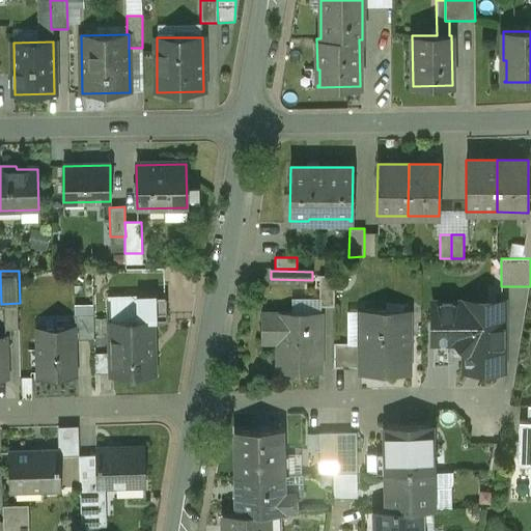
[(334,276),(319,276),(319,306),(334,307),(334,276)]
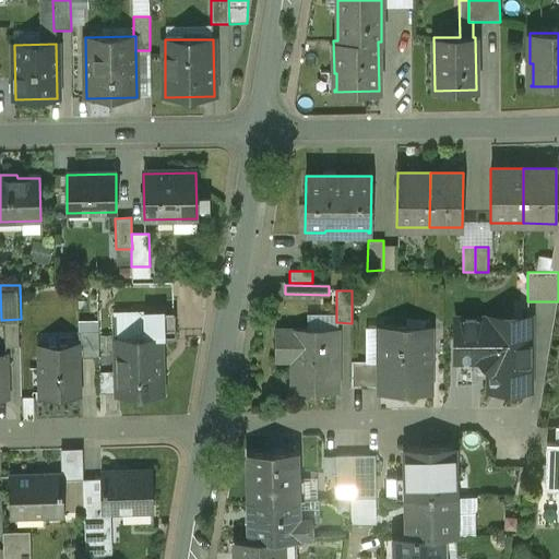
[(176,313),(143,314),(144,337),(159,337),(161,337),(176,337),(176,313)]
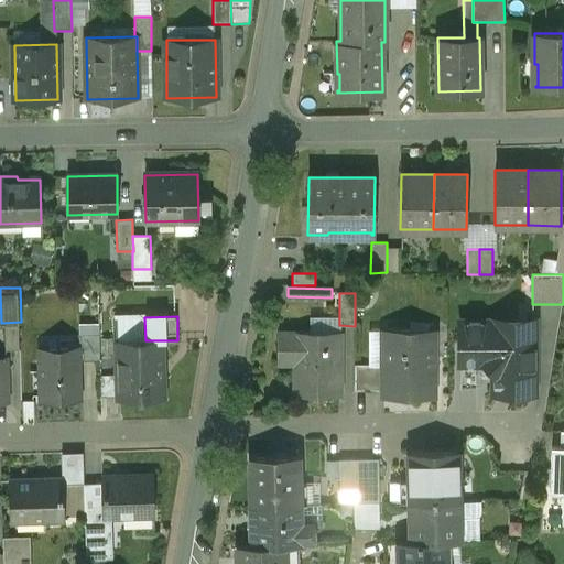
[(534,322),(462,322),(461,364),(476,364),(494,364),(494,392),(535,392),(534,322)]
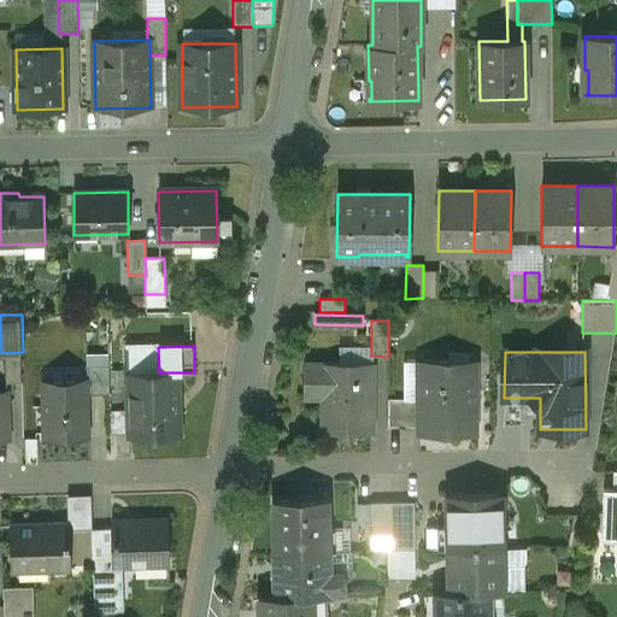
[(21,356),(6,356),(6,383),(21,383),(21,356)]
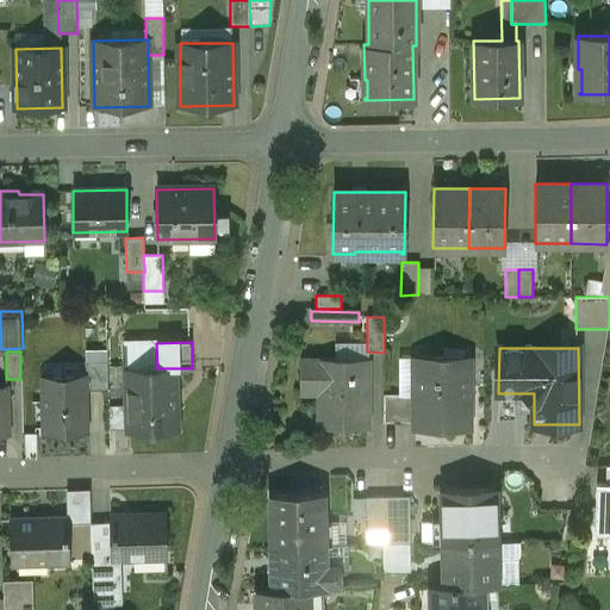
[(470,358),(415,356),(415,394),(414,423),(414,424),(470,424),(470,358)]
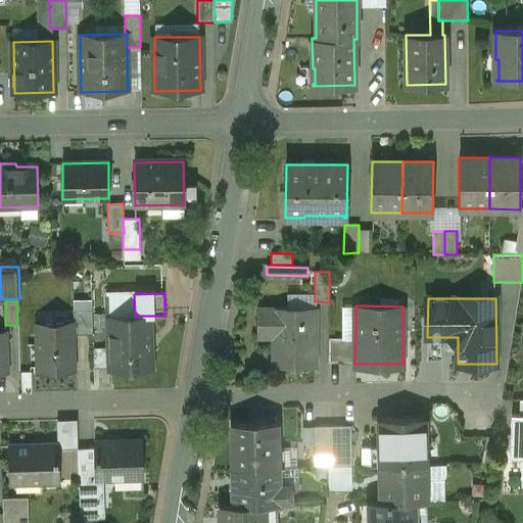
[(316,307),(275,307),(275,308),(258,308),(257,331),(275,331),(274,365),(315,366),(316,307)]
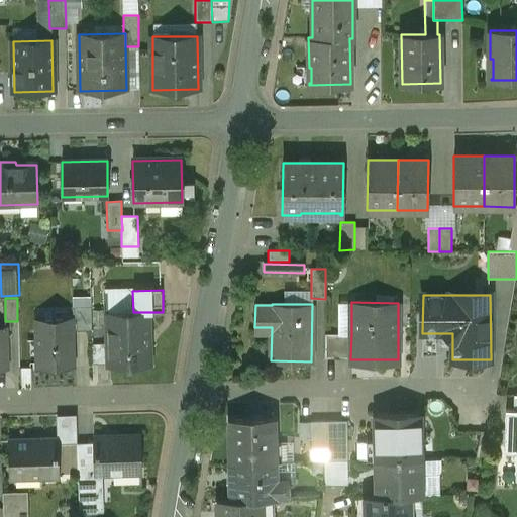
[(91,307),(73,308),(73,317),(74,317),(74,331),(91,331),(91,307)]
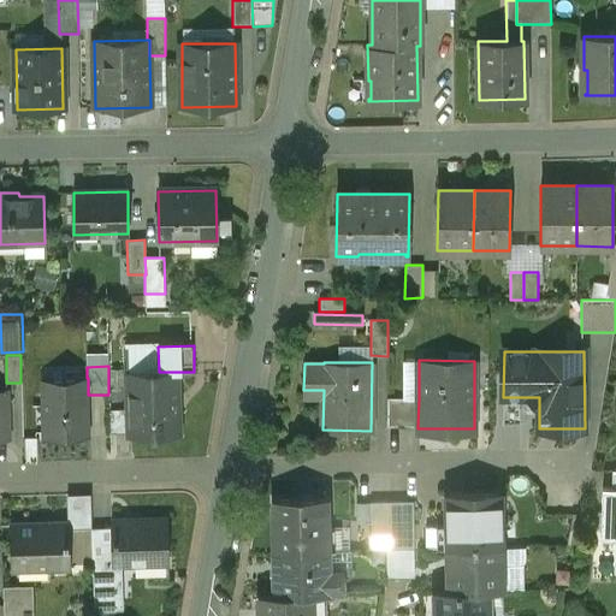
[(159,372),(128,373),(129,437),(178,436),(176,372),(159,372)]
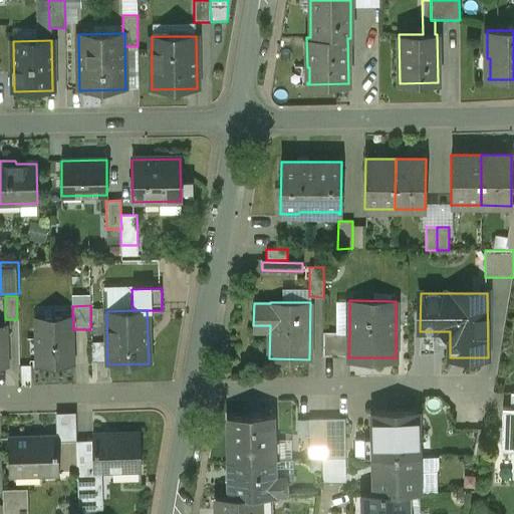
[(53,320),(33,321),(34,338),(37,338),(38,361),(54,360),(55,366),(71,365),(70,329),(73,329),(73,315),(72,315),(53,316),(53,320)]
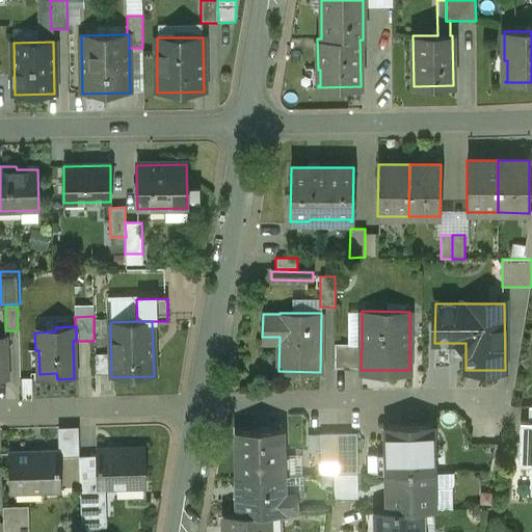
[(449,343),(434,343),(434,366),(449,366),(449,343)]
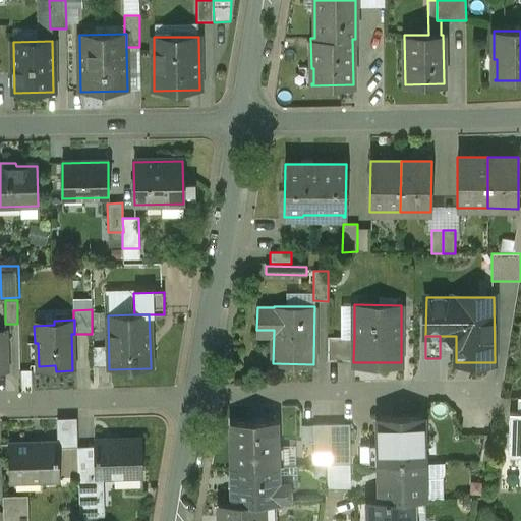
[(354,337),(328,337),(328,361),(353,361),(354,337)]
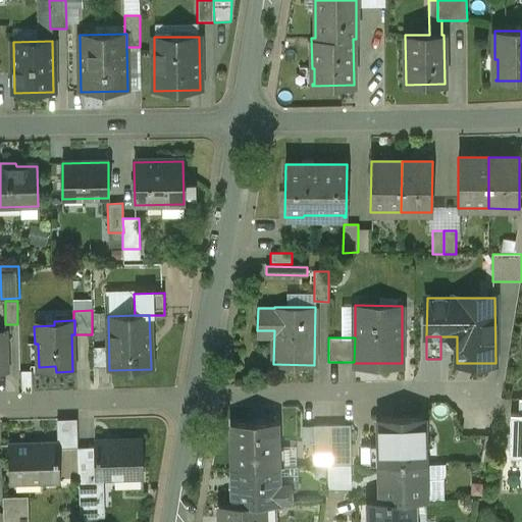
[(521,399),(519,400),(519,414),(511,414),(509,457),(521,457),(521,399)]
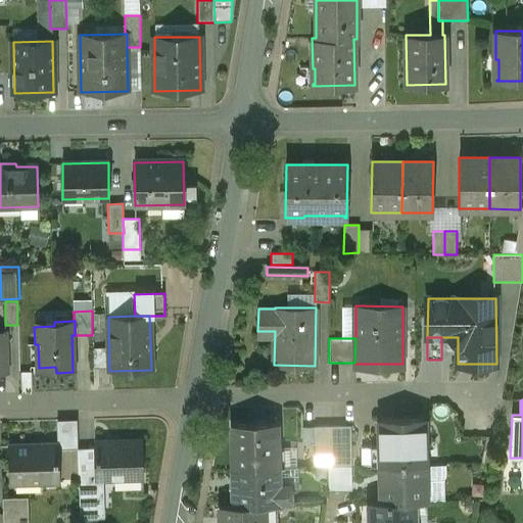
[(424,419),(379,420),(380,446),(380,466),(426,465),(424,419)]
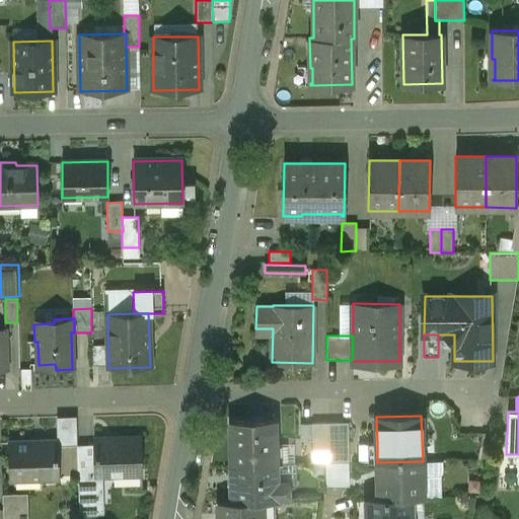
[(275,421),(230,422),(231,465),(276,464),(275,421)]
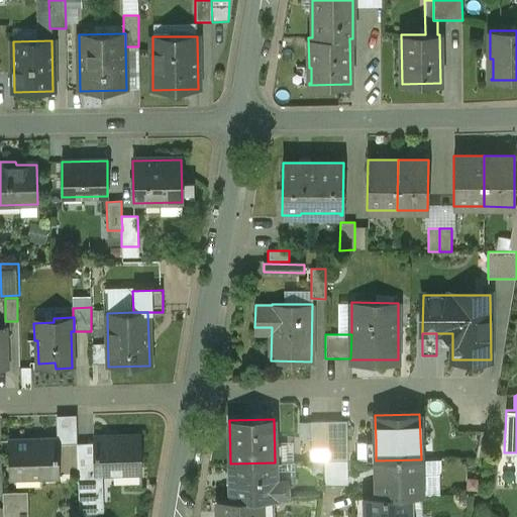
[(327,449),(326,421),(311,422),(311,450),(327,449)]
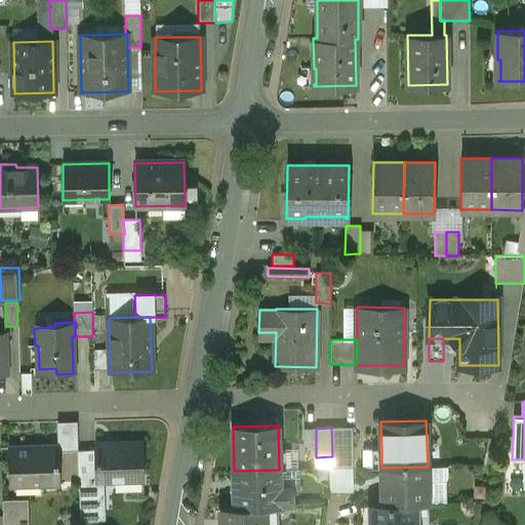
[(353,428),(331,428),(332,456),(353,456),(353,428)]
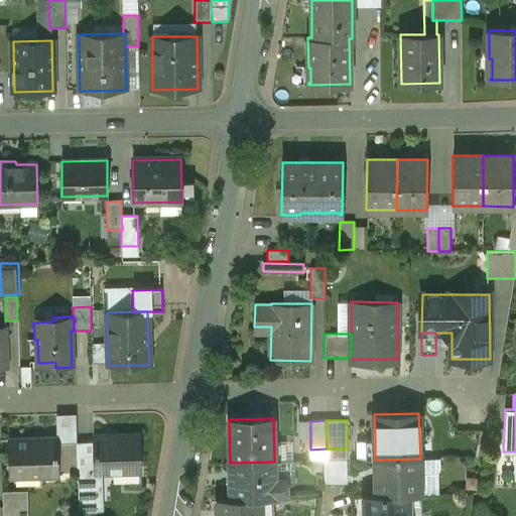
[(140,435),(93,436),(95,474),(141,472),(140,435)]
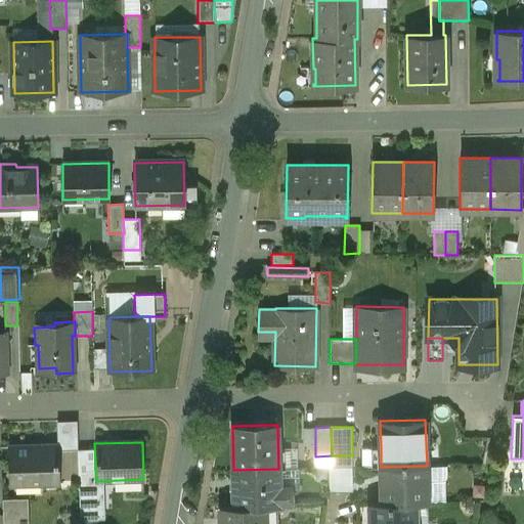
[(58,445),(13,446),(14,481),(31,481),(31,483),(59,482),(59,480),(58,450),(58,445)]
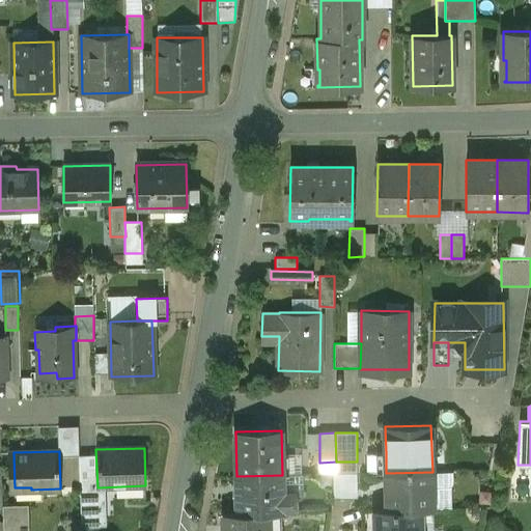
[(386,453),(367,454),(367,471),(367,473),(386,473),(386,453)]
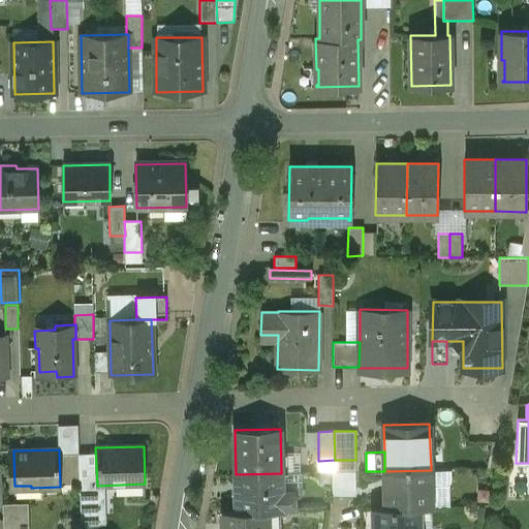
[(79,454),(59,455),(60,485),(80,484),(79,454)]
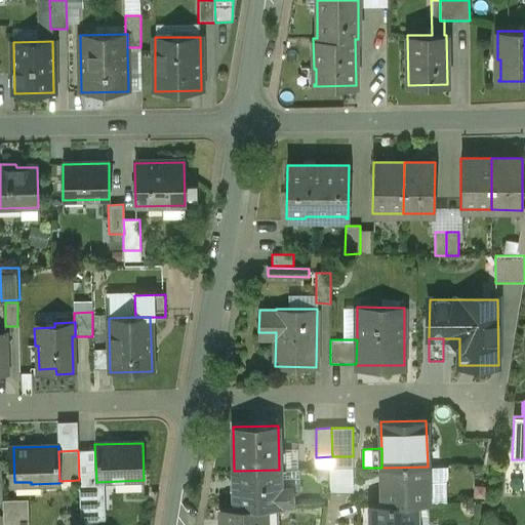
[(353,456),(332,456),(333,469),(353,468),(353,456)]
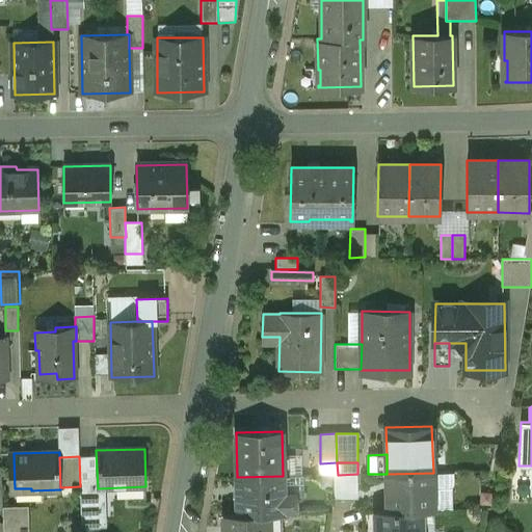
[(436,507),(454,507),(454,472),(436,472),(436,507)]
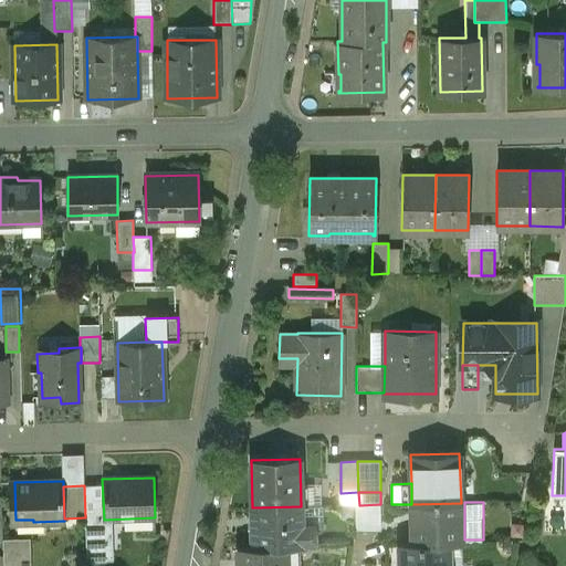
[(461,503),(411,504),(412,544),(448,543),(461,542),(461,503)]
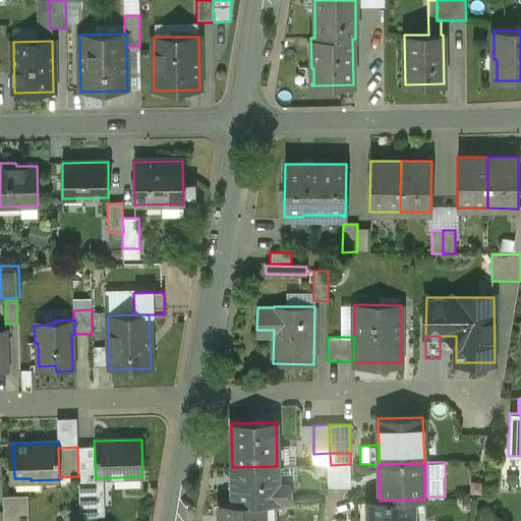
[(277,466),(232,467),(233,504),(264,503),(274,503),(278,503),(277,466)]
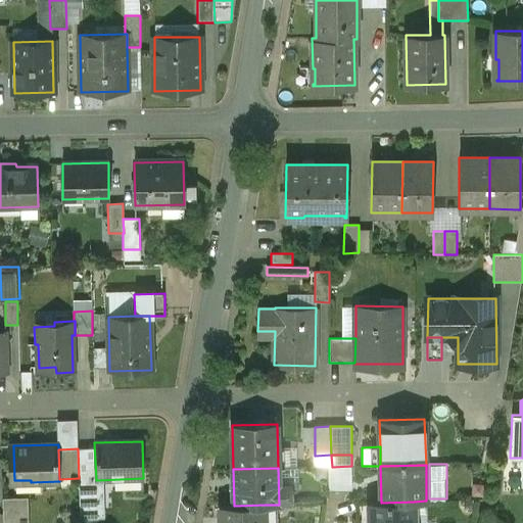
[(96,486),(79,487),(80,519),(98,519),(98,504),(96,504),(96,486)]
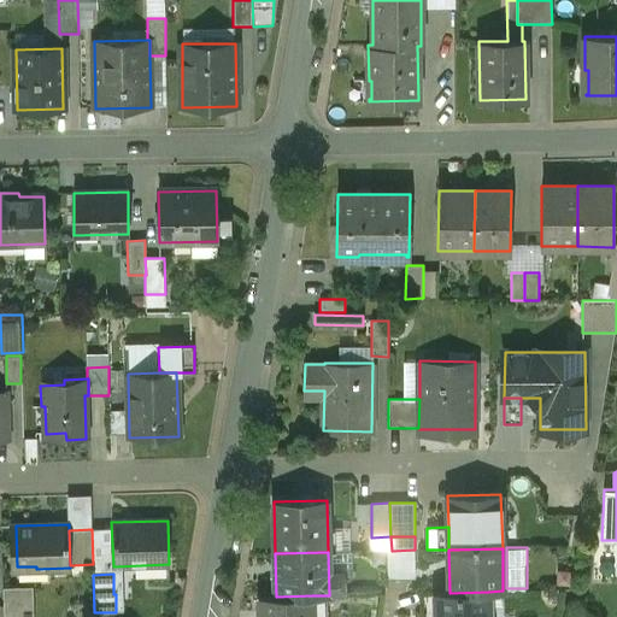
[(33,616),(31,587),(4,588),(4,594),(3,595),(4,616),(33,616)]
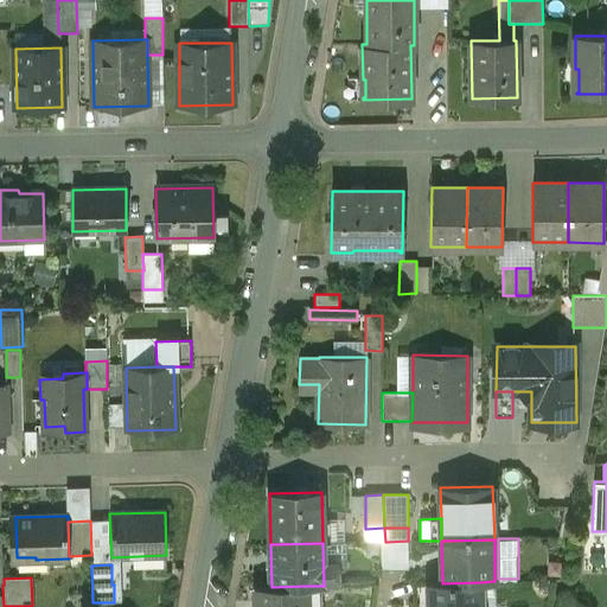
[(442,583),(428,583),(428,606),(481,606),(480,582),(442,583)]
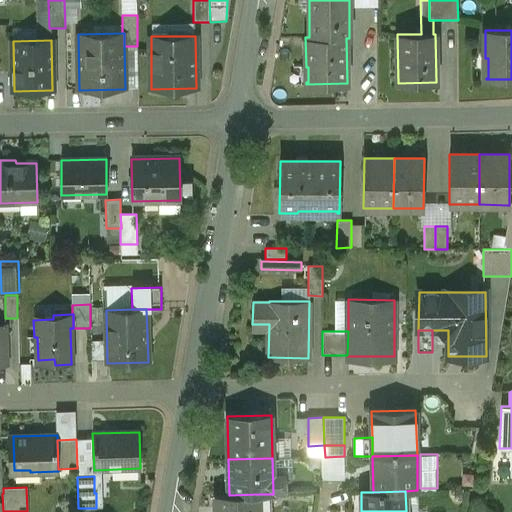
[(229,495),(219,495),(215,495),(215,511),(259,511),(259,494),(229,495)]
